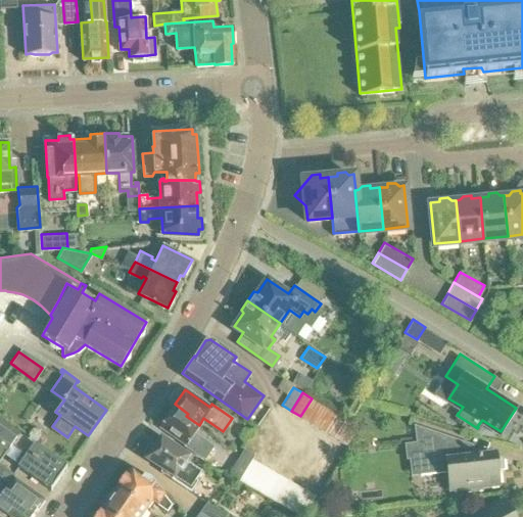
[(300,416),(310,422),(320,404),(312,398),(300,416)]
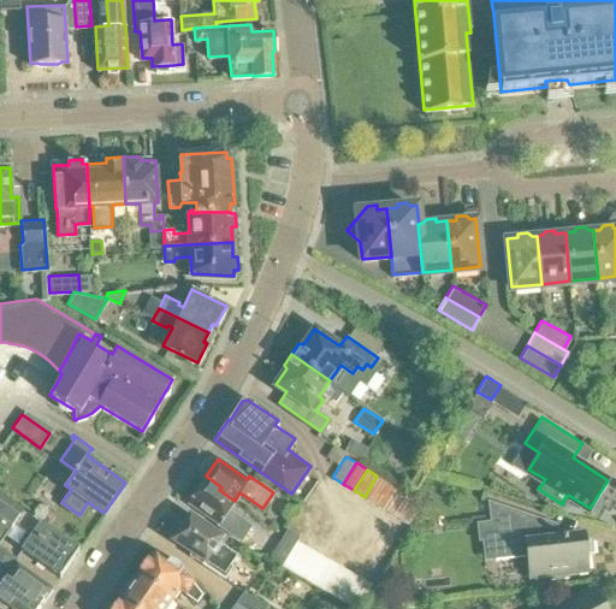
[(221,488),(206,476),(189,500),(218,520),(217,522),(229,531),(241,538),(252,524),(229,508),(235,501),(219,490),(221,488)]
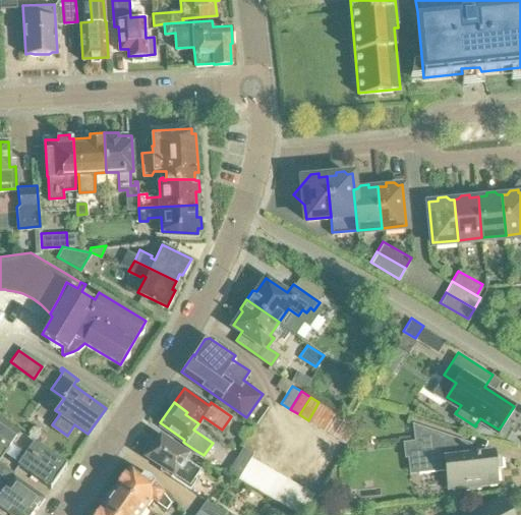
[(308,420),(316,425),(328,407),(319,402),(308,420)]
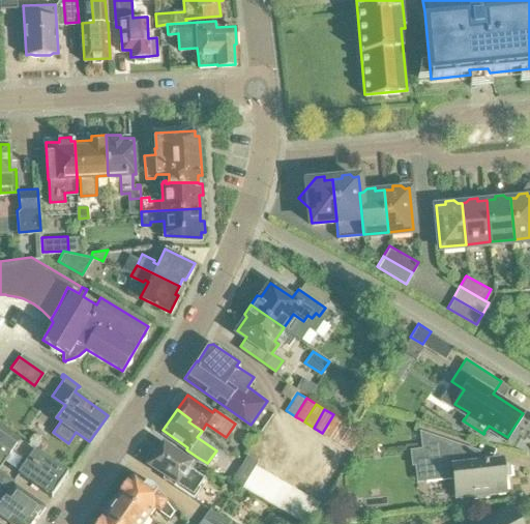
[(322,433),(331,438),(343,420),(333,414),(322,433)]
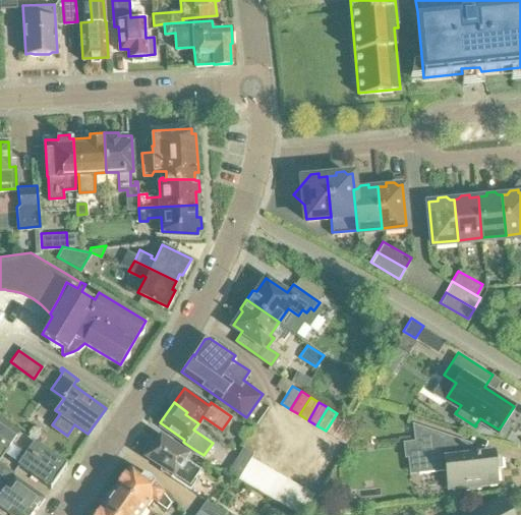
[(326,431),(335,437),(346,418),(337,413),(326,431)]
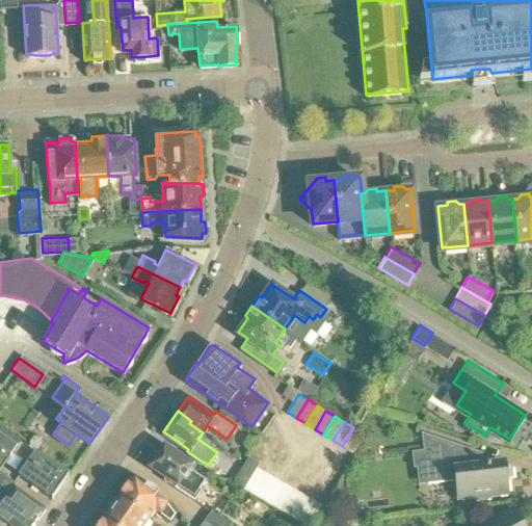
[(0,466),(11,449),(27,461),(18,473),(51,497),(68,474),(34,450),(19,440),(0,425),(0,466)]
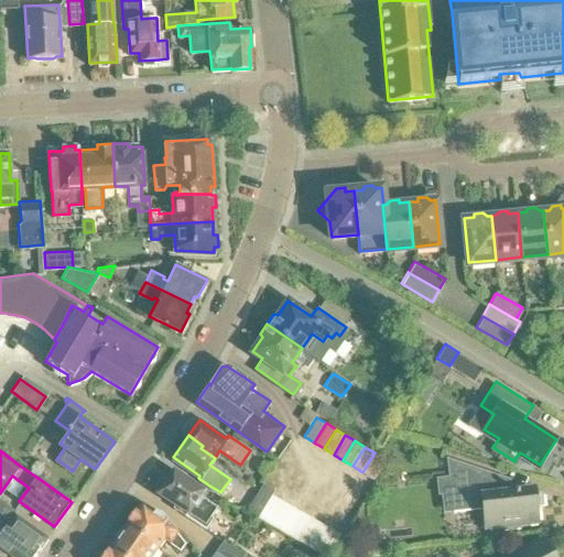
[(375,452),(362,472),(372,478),(384,459),(375,452)]
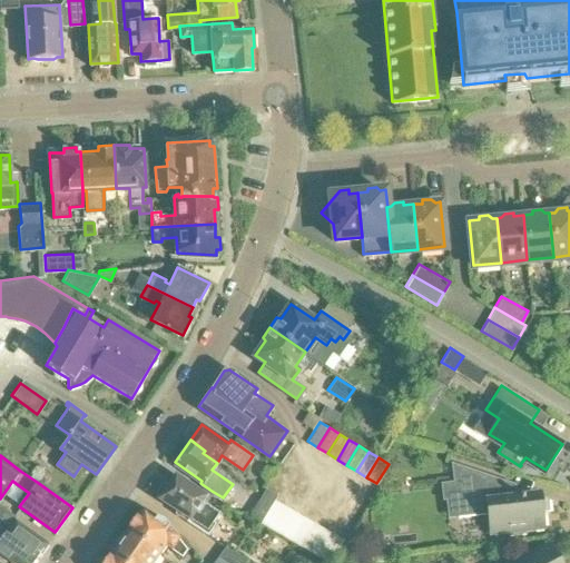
[(543,524),(542,510),(548,510),(547,497),(541,497),(540,493),(509,496),(507,478),(455,462),(460,495),(455,495),(458,514),(488,511),(490,530),(509,527),(509,533),(526,532),(526,526),(543,524)]
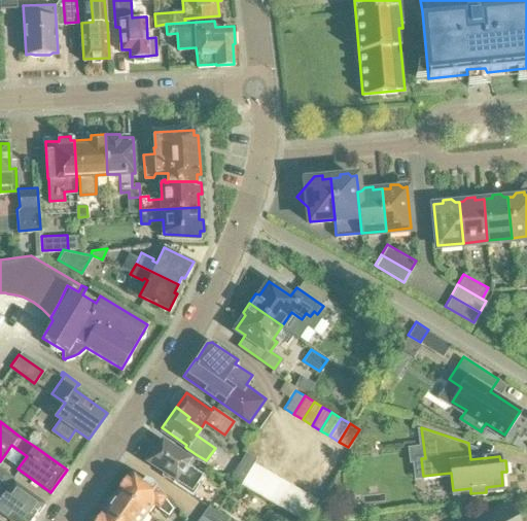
[(161,474),(191,494),(200,484),(198,482),(203,474),(189,464),(191,460),(162,440),(155,449),(154,448),(152,448),(151,447),(150,448),(148,448),(147,449),(146,449),(145,450),(145,452),(144,453),(144,454),(145,456),(146,458),(147,459),(148,460),(147,460),(163,471),(161,474)]
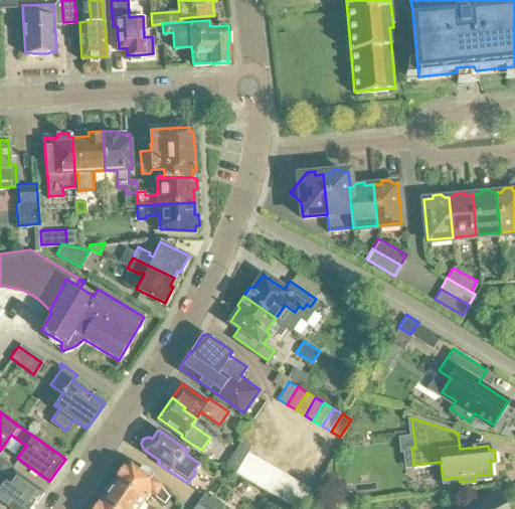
[(225,464),(235,470),(247,451),(250,447),(239,440),(225,464)]
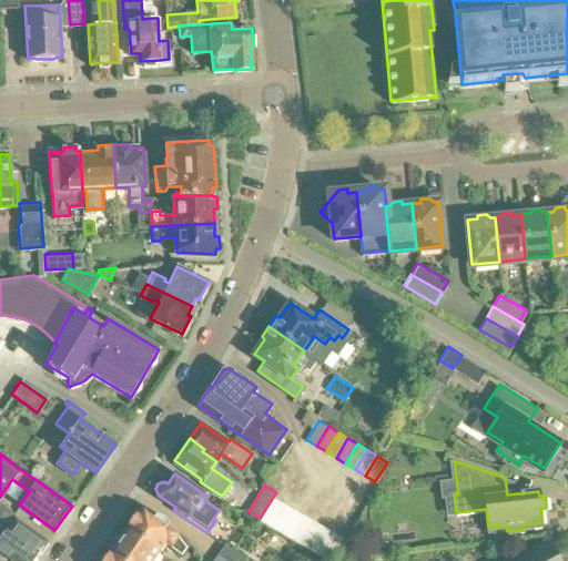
[(260,518),(271,524),(283,502),(273,497),(260,518)]
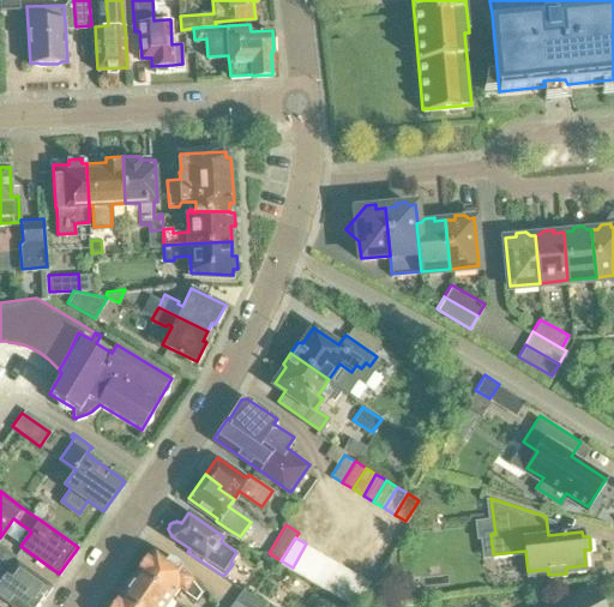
[(16,554),(0,542),(0,558),(12,566),(0,582),(0,594),(17,606),(35,606),(52,584),(16,559),(16,554)]
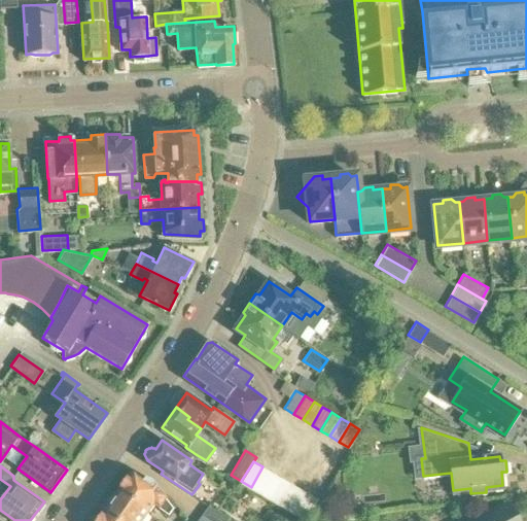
[(251,487),(260,492),(272,472),(262,466),(251,487)]
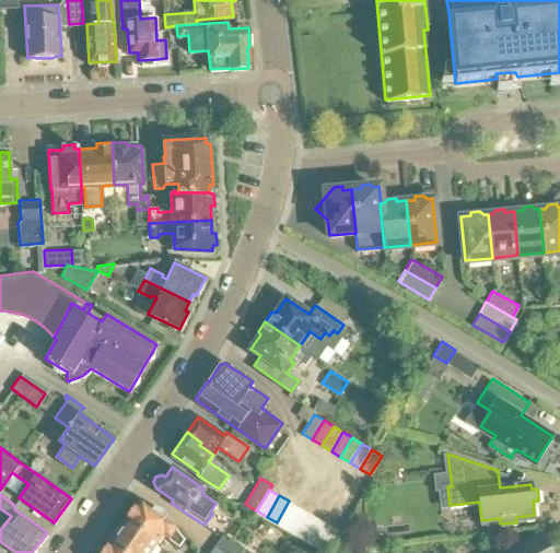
[(140,498),(125,520),(156,542),(163,533),(178,544),(183,538),(171,522),(164,518),(166,516),(161,509),(153,507),(153,508),(140,498)]
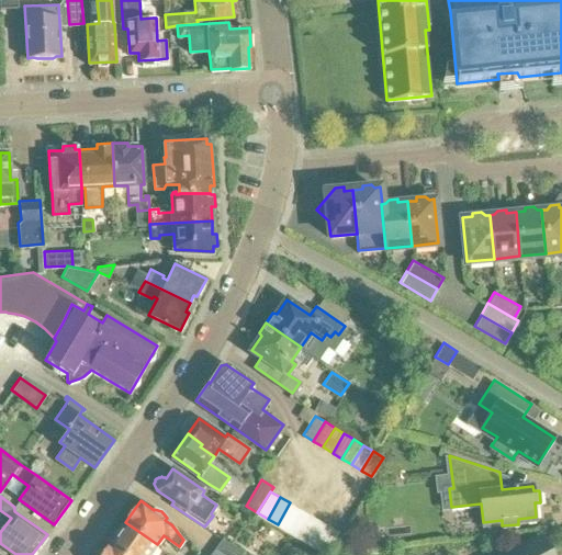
[(278,524),(288,530),(300,508),(290,502),(278,524)]
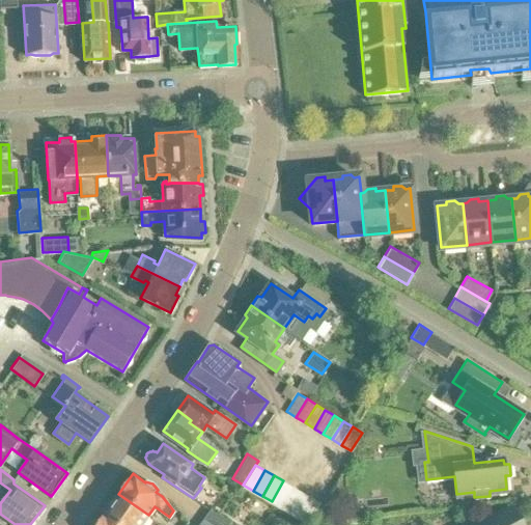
[(272,501),(280,506),(292,486),(283,480),(272,501)]
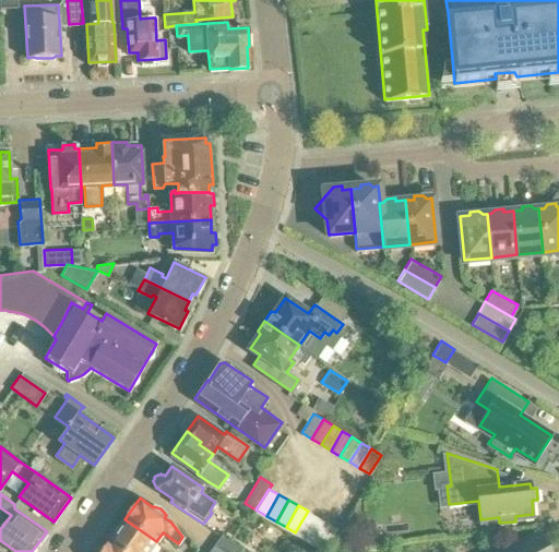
[(295,532),(305,538),(318,517),(308,511),(295,532)]
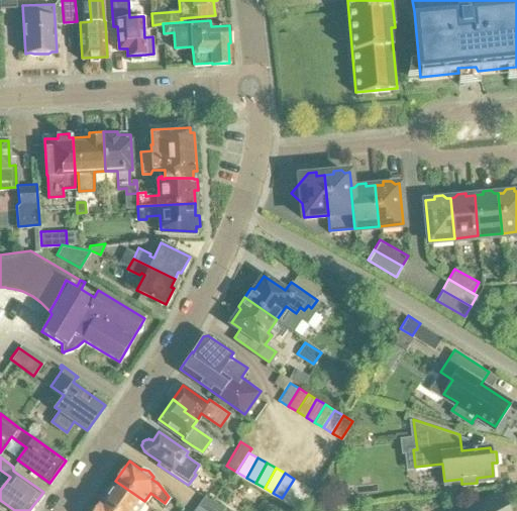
[(282,498),(291,503),(302,484),(294,479),(282,498)]
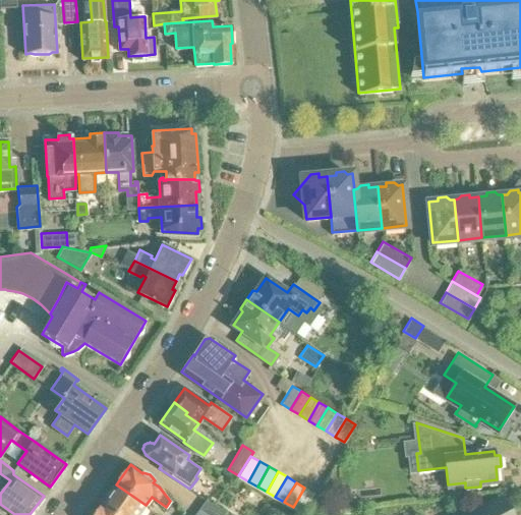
[(116,484),(102,506),(114,514),(138,514),(146,505),(116,484)]
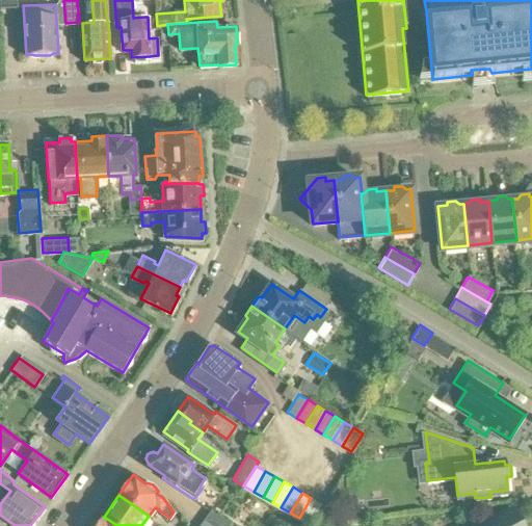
[(311,498),(299,518),(308,523),(320,503),(311,498)]
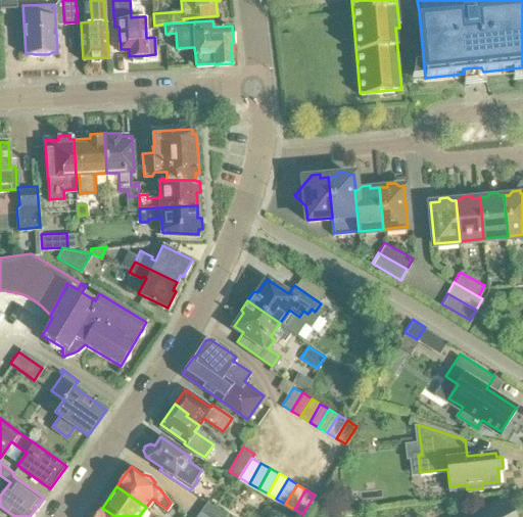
[(514,516),(505,498),(467,516),(514,516)]
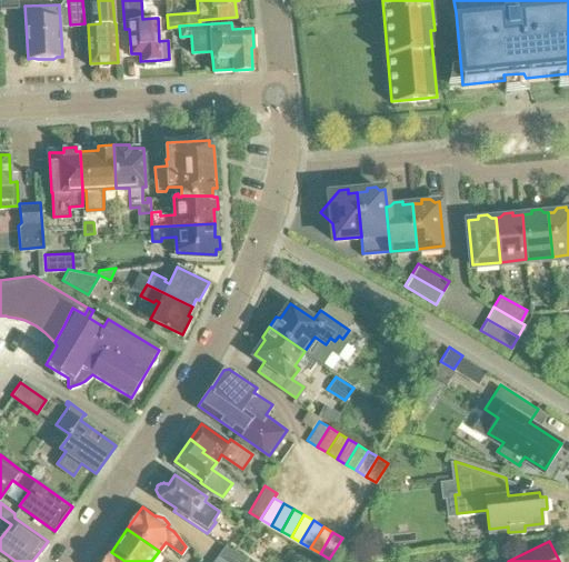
[(226,544),(218,555),(228,561),(242,561),(246,558),(226,544)]
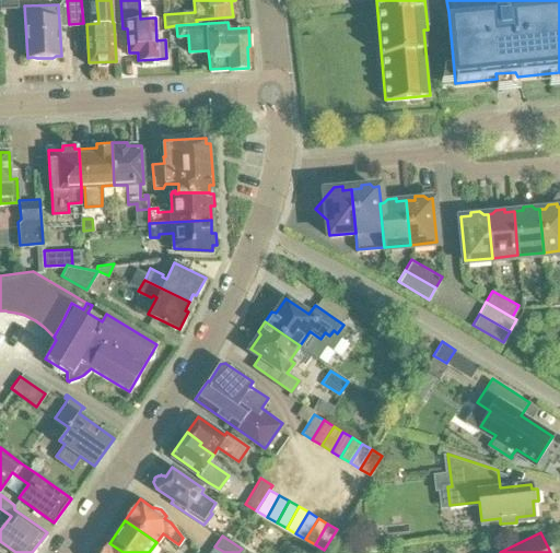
[(123,552),(109,543),(102,552),(123,552)]
